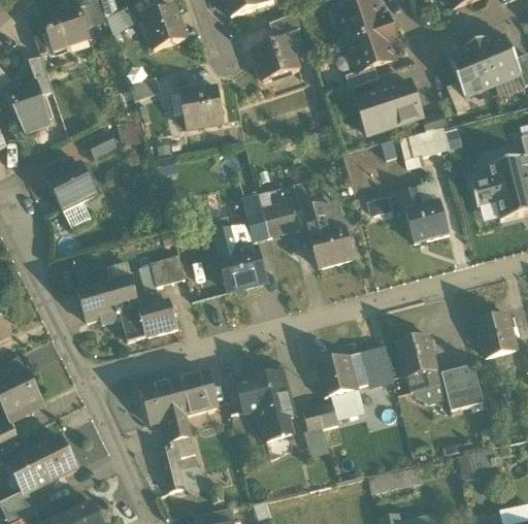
[(88,1),(94,21),(105,17),(100,0),(91,0),(88,1)]
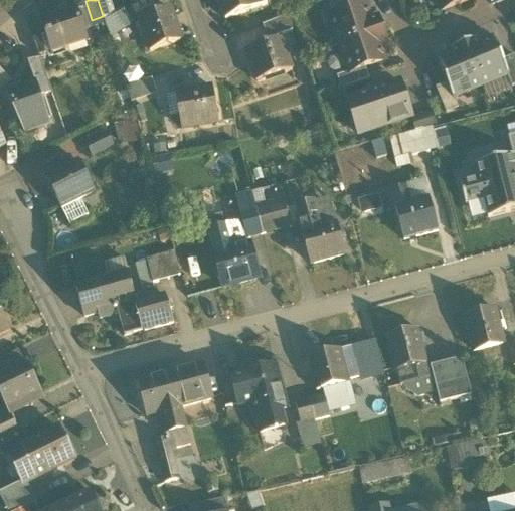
[(221,0),(219,1),(224,18),(265,2),(264,0),(221,0)]
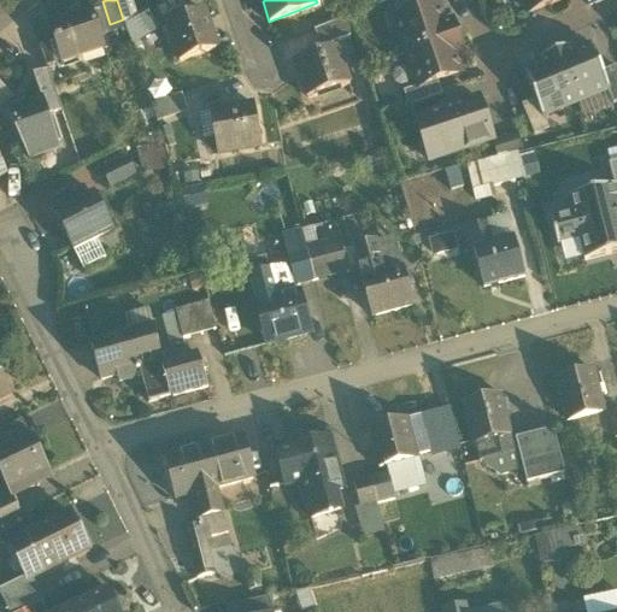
[(393,0),(398,15),(424,5),(422,0),(393,0)]
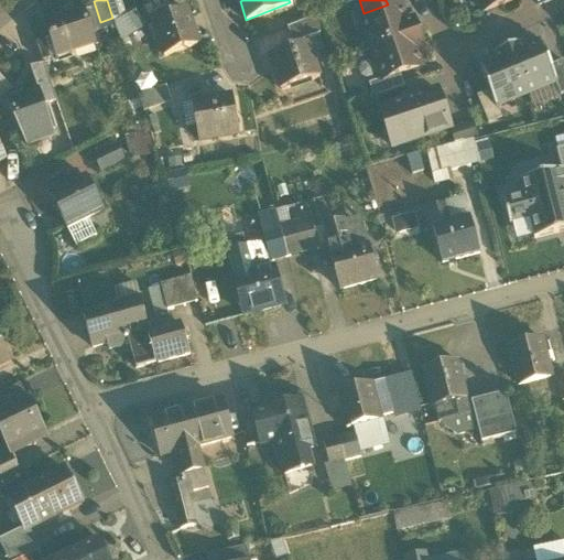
[(360,14),(371,45),(418,30),(413,15),(405,19),(400,0),(388,4),(364,13),(360,14)]
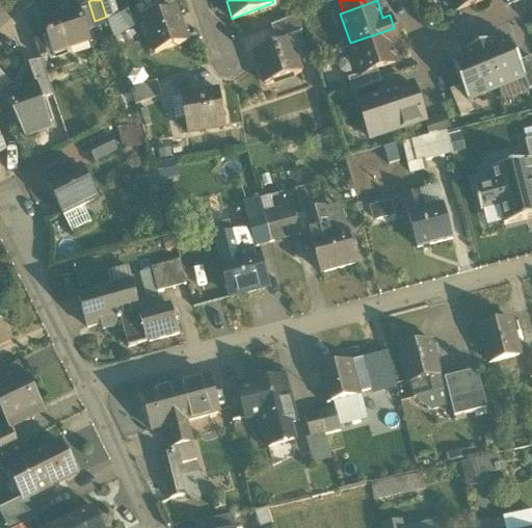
[(42,20),(53,51),(89,38),(79,7),(42,20)]
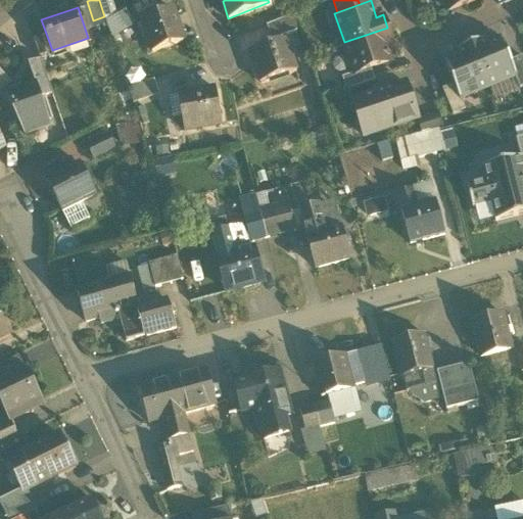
[(151,33),(157,49),(183,41),(172,7),(140,18),(145,35),(151,33)]
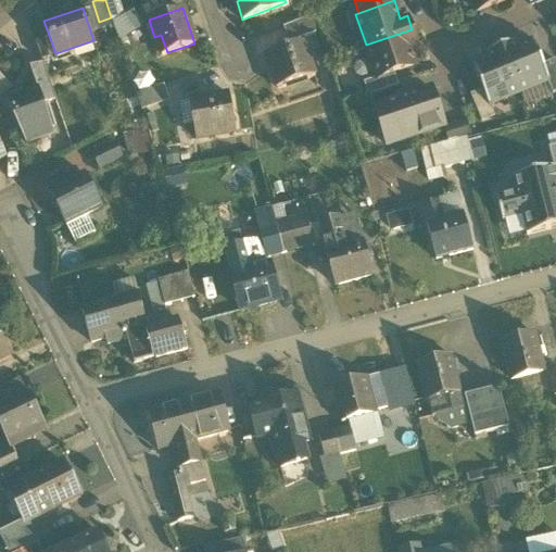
[(112,21),(117,36),(137,24),(129,11),(112,21)]
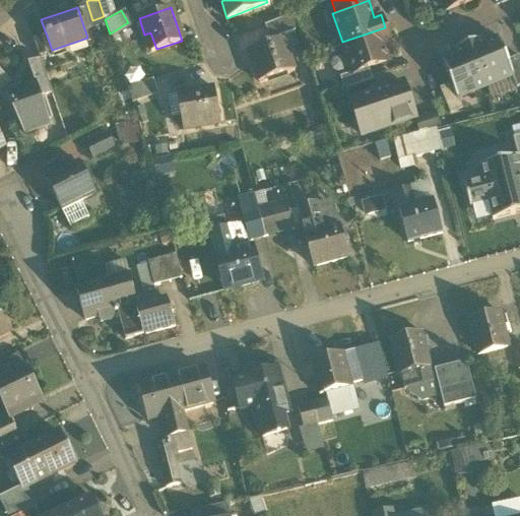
[(264,22),(271,41),(280,38),(297,31),(289,11),(264,22)]
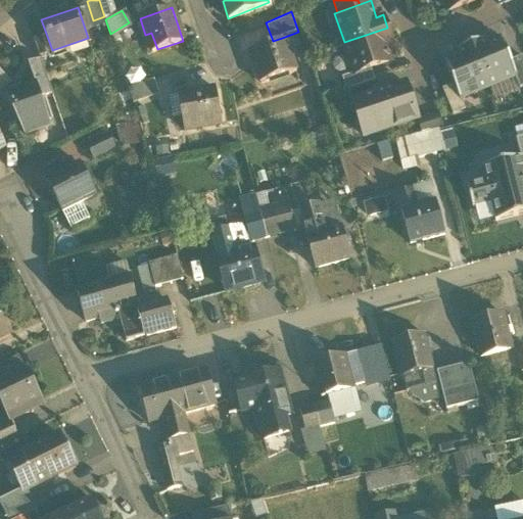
[(391,40),(387,28),(344,42),(353,69),(353,71),(371,65),(390,58),(385,42),(391,40)]
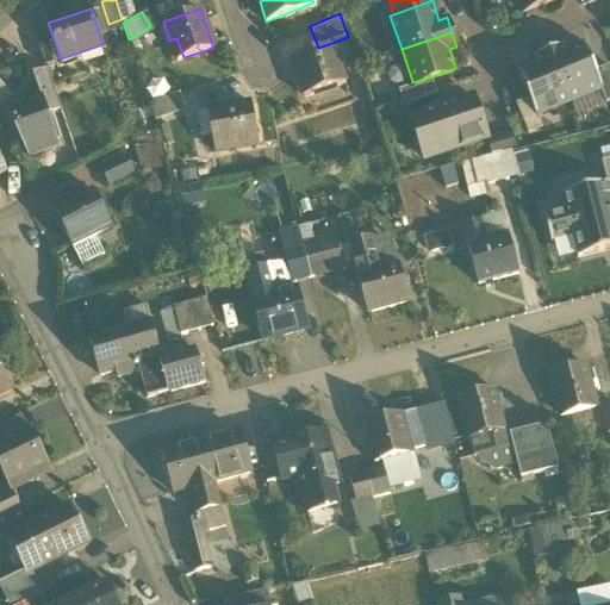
[(176,60),(184,57),(176,38),(169,41),(176,60)]
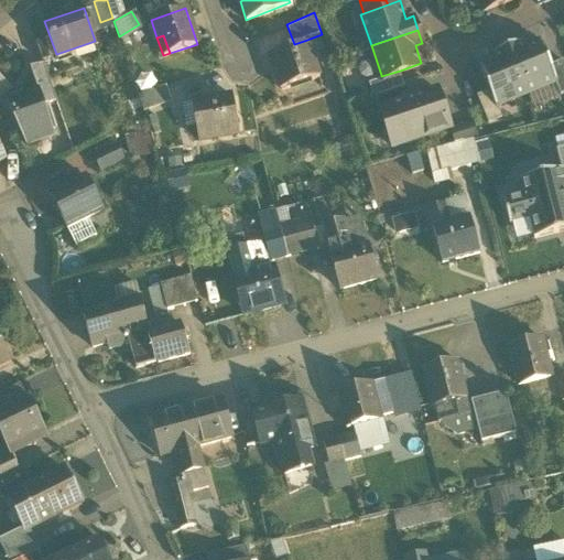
[(520,39),(507,44),(525,89),(554,78),(556,77),(550,62),(540,39),(523,45),(520,39)]
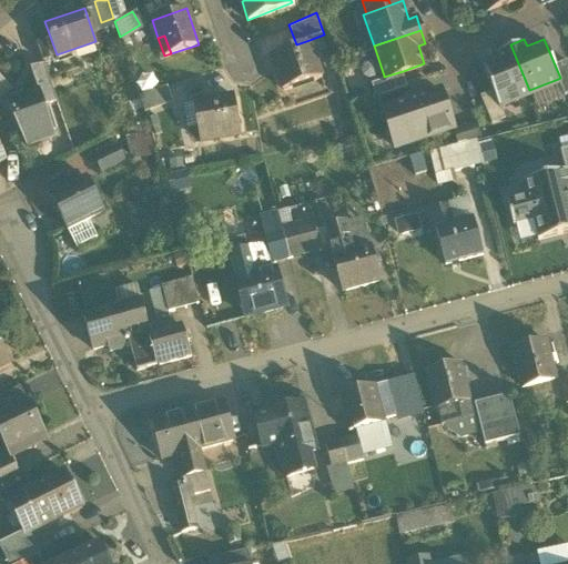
[(275,70),(282,89),(321,76),(314,57),(312,58),(306,41),(296,44),(272,52),(277,69),(275,70)]
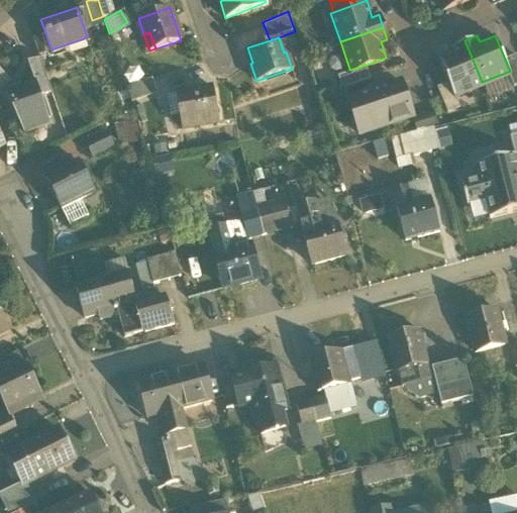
[(455,93),(482,82),(464,40),(452,45),(455,53),(439,59),(447,80),(453,94),(455,93)]
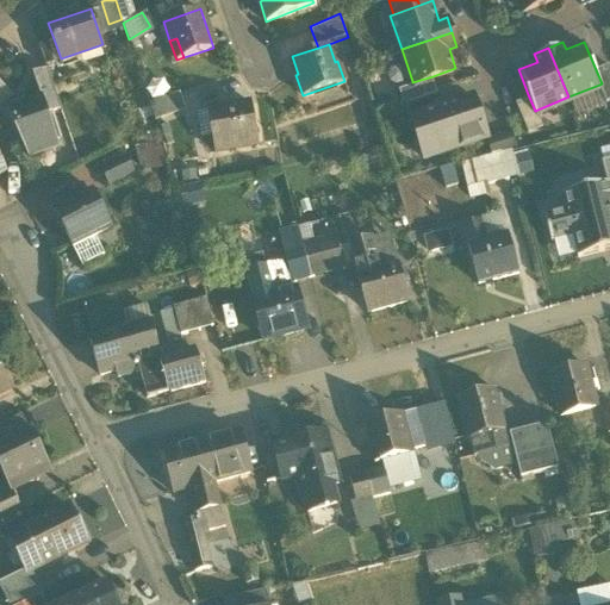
[(110,60),(124,104),(149,95),(134,51),(120,56),(110,60)]
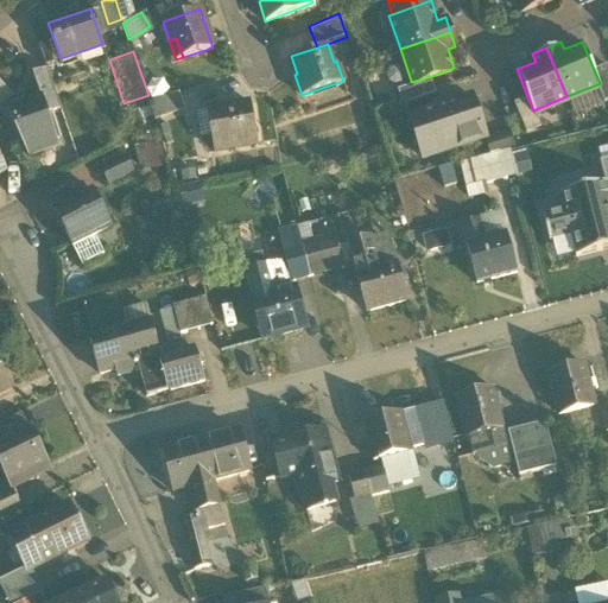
[(597,84),(603,99),(607,96),(607,65),(606,61),(593,67),(600,83),(597,84)]
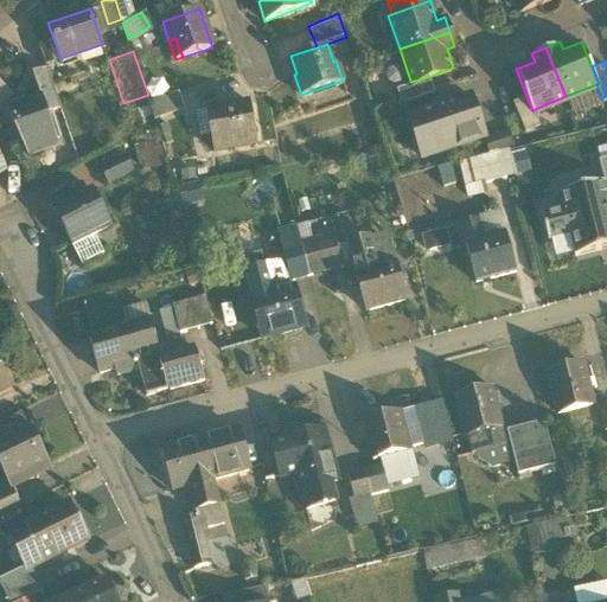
[(39,87),(48,110),(61,106),(48,66),(33,71),(38,87),(39,87)]
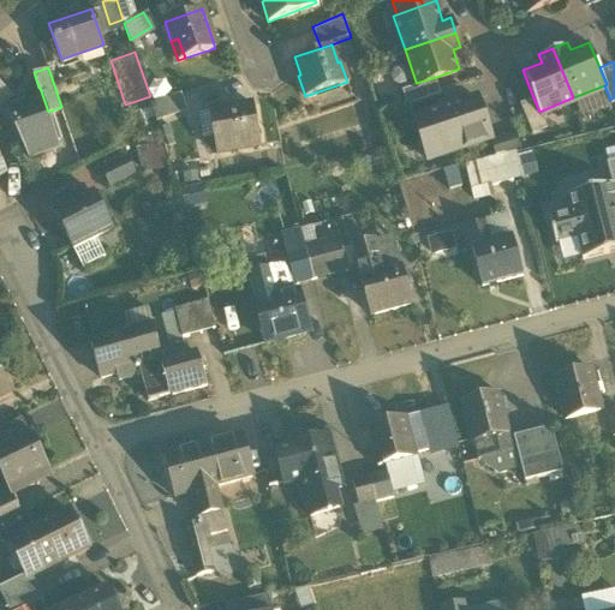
[(402,88),(407,102),(441,91),(436,77),(416,83),(416,82),(402,88)]
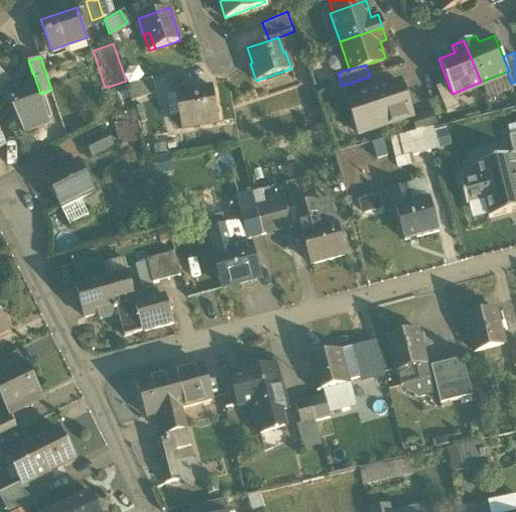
[(0,87),(11,79),(0,66),(0,87)]
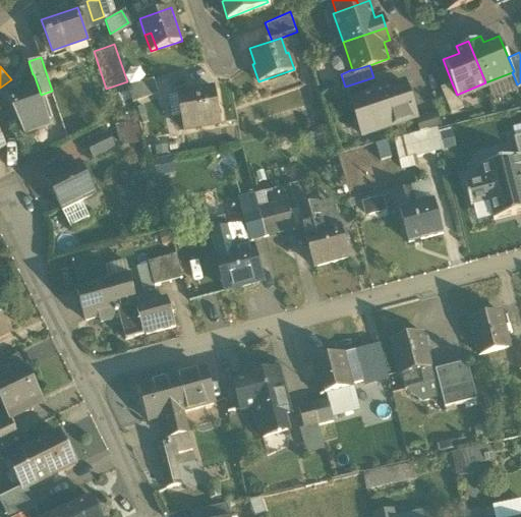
[(490,95),(517,84),(512,72),(485,82),(490,95)]
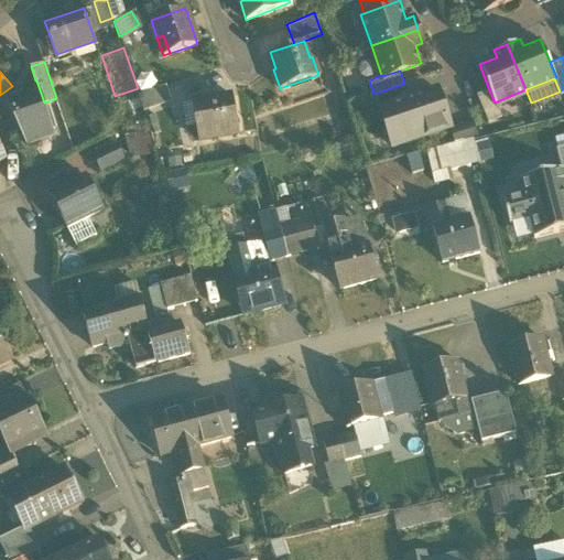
[(7,99),(26,141),(54,131),(44,103),(36,81),(35,81),(21,86),(23,94),(7,99)]
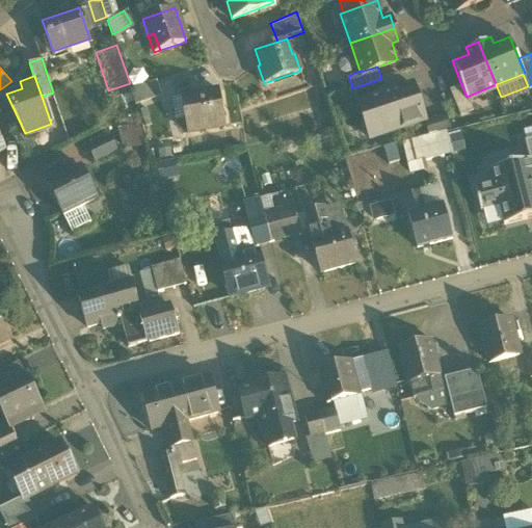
[(135,102),(136,104),(164,95),(158,78),(131,87),(135,102)]
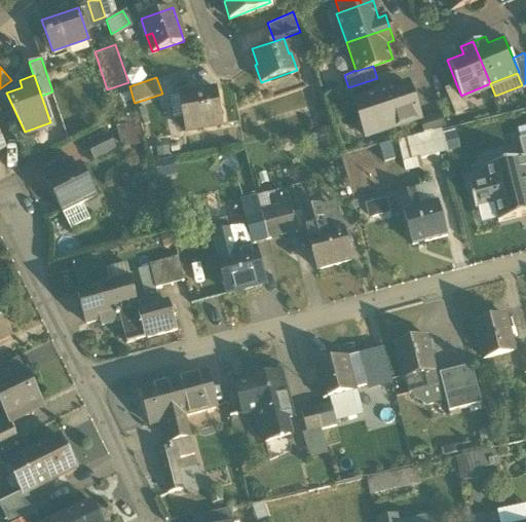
[(353,98),(366,135),(419,116),(408,80),(353,98)]
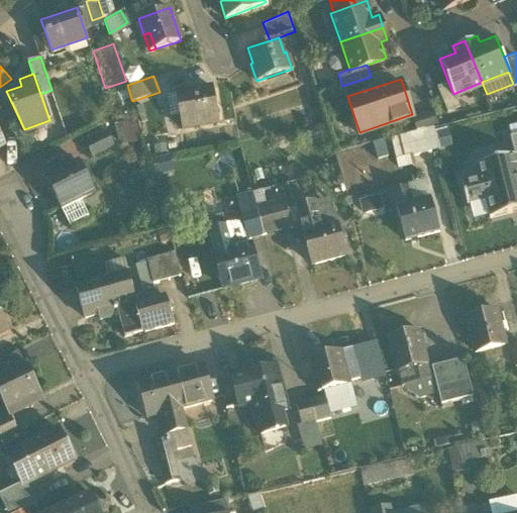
[(436,85),(447,109),(459,104),(455,93),(453,94),(447,80),(436,85)]
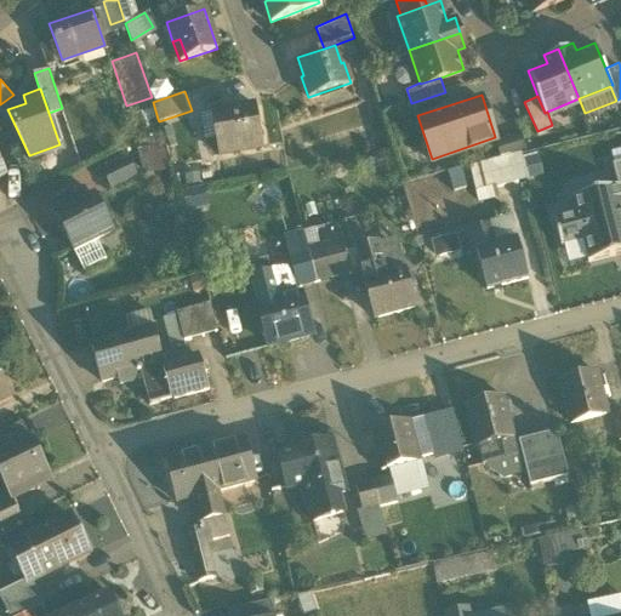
[(134,126),(158,119),(153,102),(127,112),(134,126)]
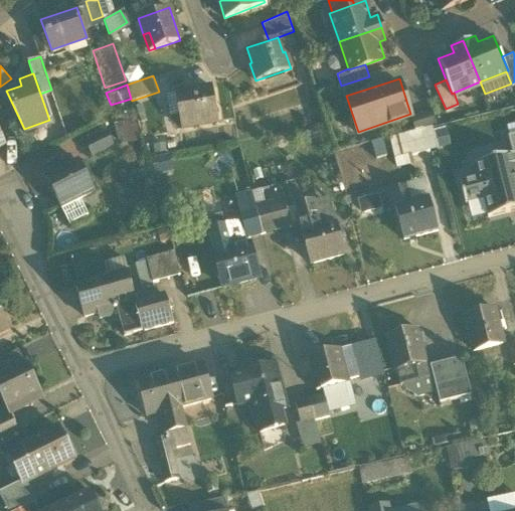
[(177,112),(180,127),(217,120),(211,88),(188,93),(187,90),(174,93),(177,112)]
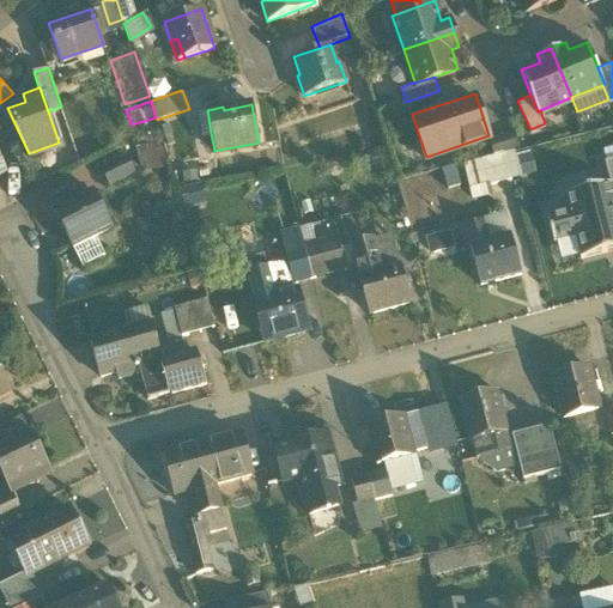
[(211,133),(207,110),(198,113),(201,134),(211,133)]
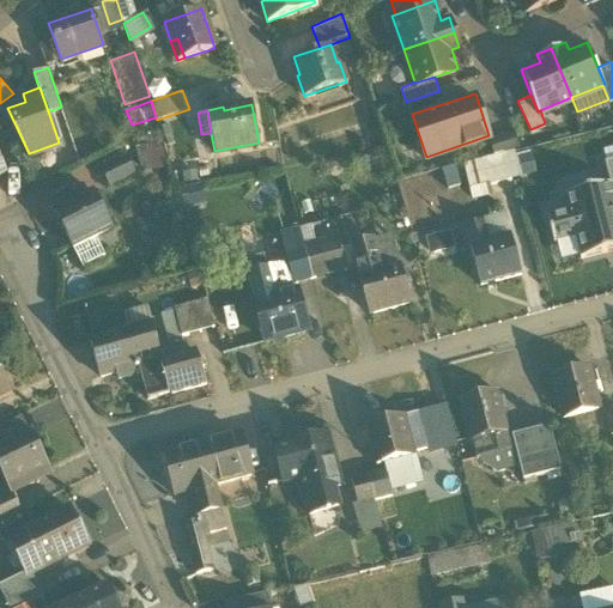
[(155,140),(135,144),(140,169),(167,164),(163,144),(156,145),(155,140)]
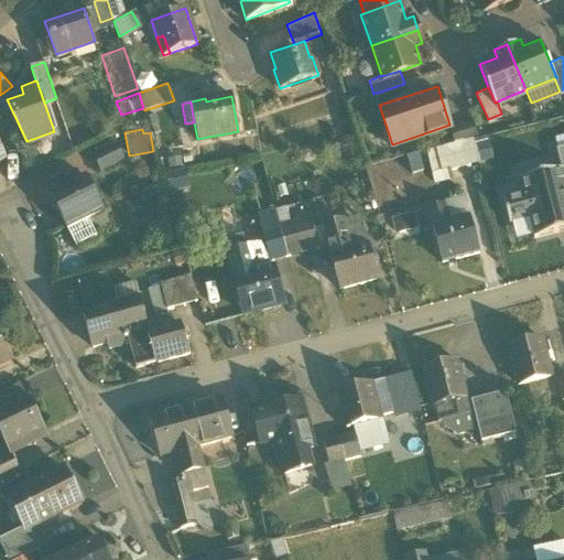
[(444,142),(447,158),(476,151),(473,139),(472,136),(444,142)]
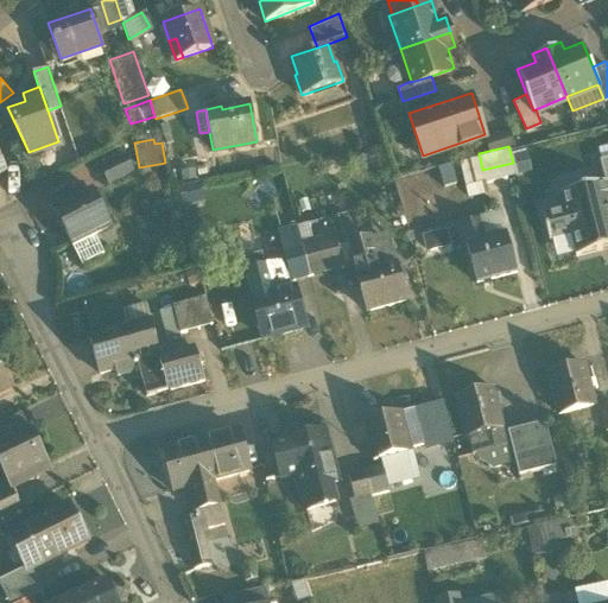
[(526,146),(510,150),(513,163),(515,171),(531,167),(526,146)]
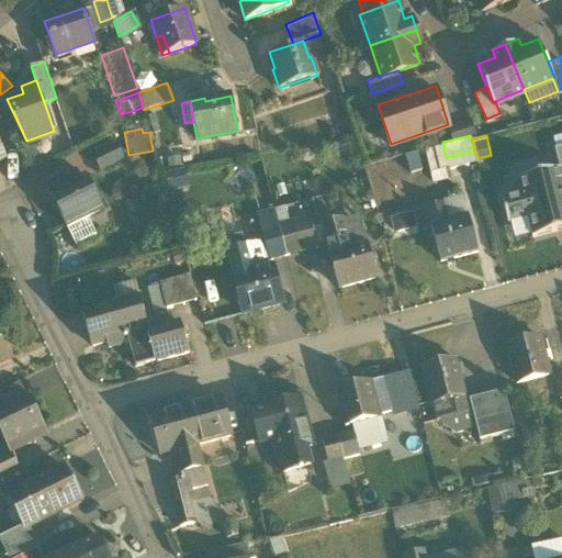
[(93,153),(101,166),(123,155),(116,141),(93,153)]
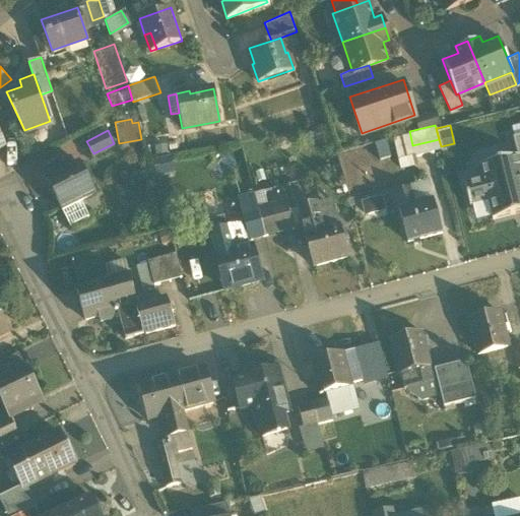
[(396,135),(402,158),(441,148),(441,146),(439,139),(412,145),(409,131),(396,135)]
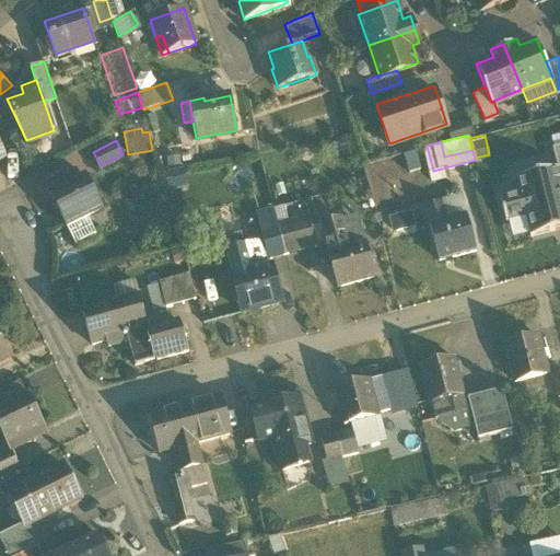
[(404,151),(408,170),(420,166),(416,148),(404,151)]
